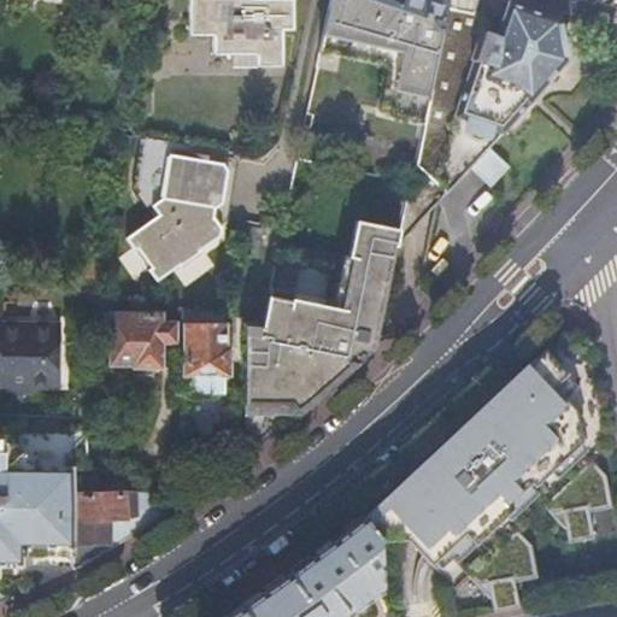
[(213,36),(213,54),(254,54),(254,66),(282,68),(283,31),(293,31),(292,0),(189,0),(189,36),(213,36)]
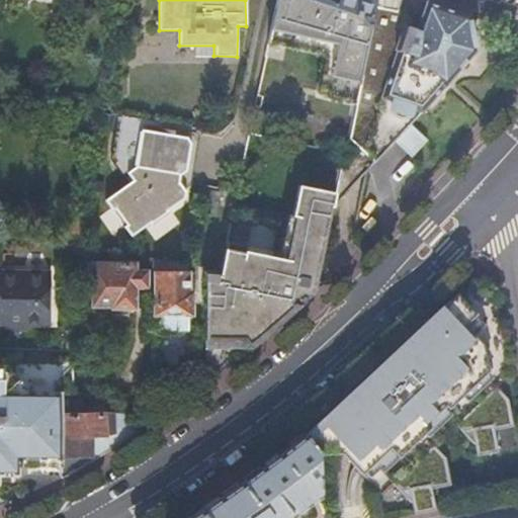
[(355,102),(375,0),(276,0),(268,40),(325,53),(317,90),(326,92),(326,96),(355,102)]
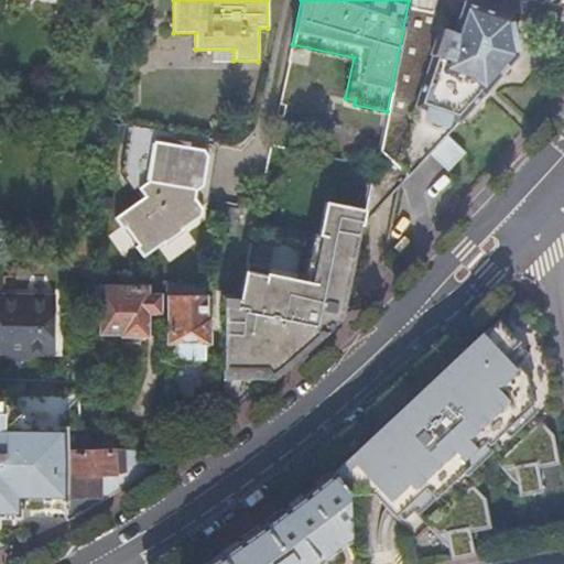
[(409,0),(387,111),(376,164),(366,208),(362,225),(497,77),(494,73),(489,72),(495,57),(510,63),(516,55),(509,15),(463,0),(409,0)]
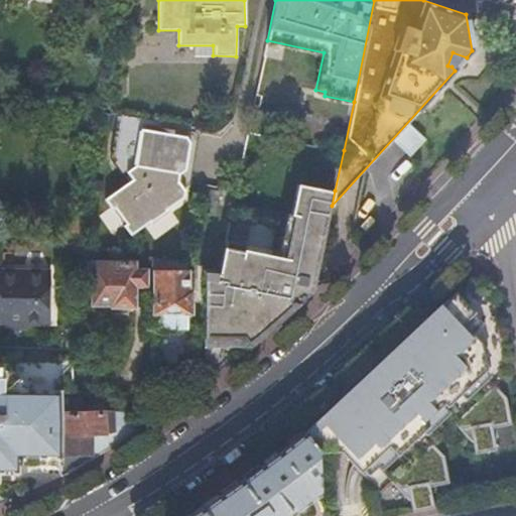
[(213,45),(178,45),(178,55),(213,55),(213,45)]
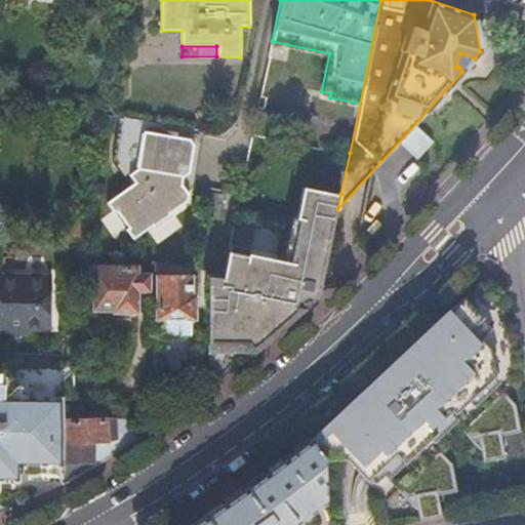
[(462,72),(475,58),(460,53),(455,67),(459,68),(462,72)]
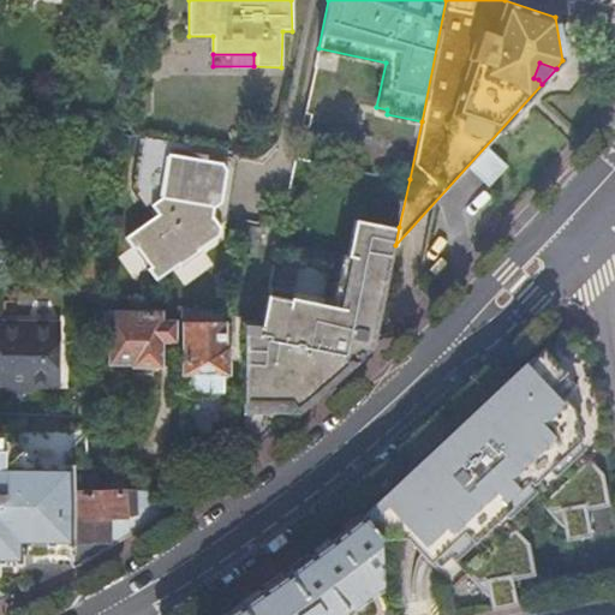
[(159,213),(126,236),(136,249),(139,246),(148,260),(145,262),(157,279),(180,262),(181,264),(203,249),(202,246),(221,233),(222,226),(214,215),(209,214),(210,206),(216,207),(224,201),(230,168),(225,161),(169,153),(162,196),(153,203),(159,213)]
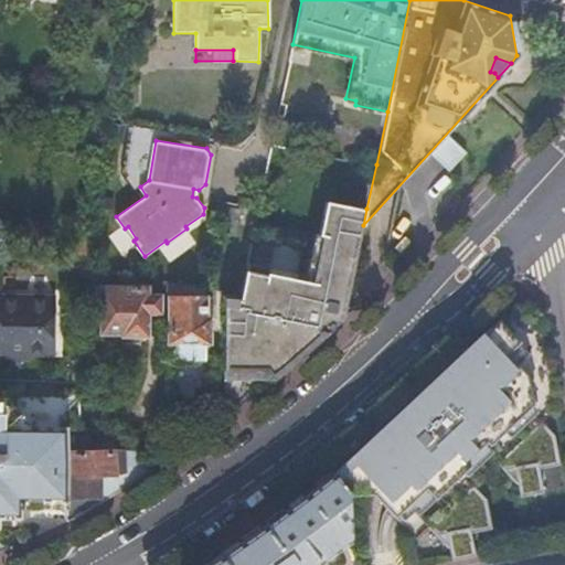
[(224,201),(217,231),(234,234),(241,204),(224,201)]
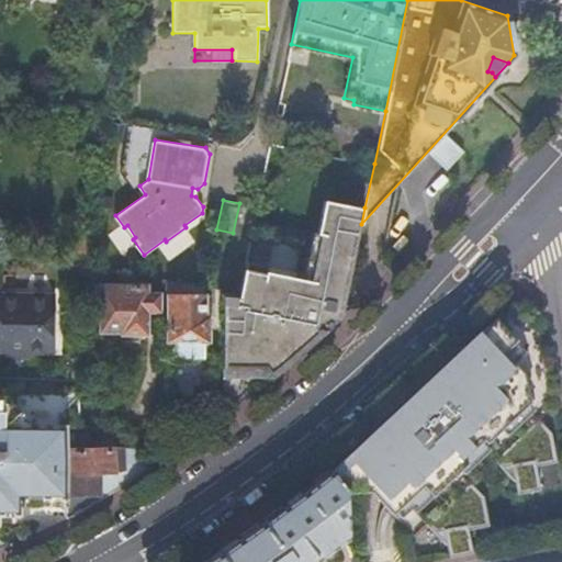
[(251,231),(238,294),(225,294),(223,413),(287,367),(299,355),(353,304),(346,303),(361,224),(364,208),(326,200),(321,229),(323,229),(321,245),(251,231)]
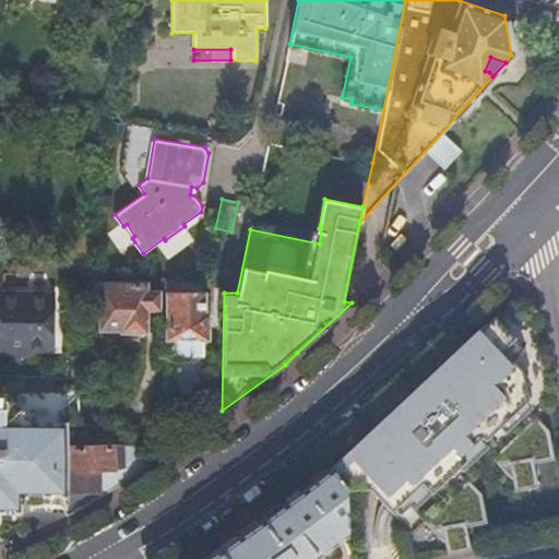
[(203,282),(164,275),(164,290),(203,292),(203,282)]
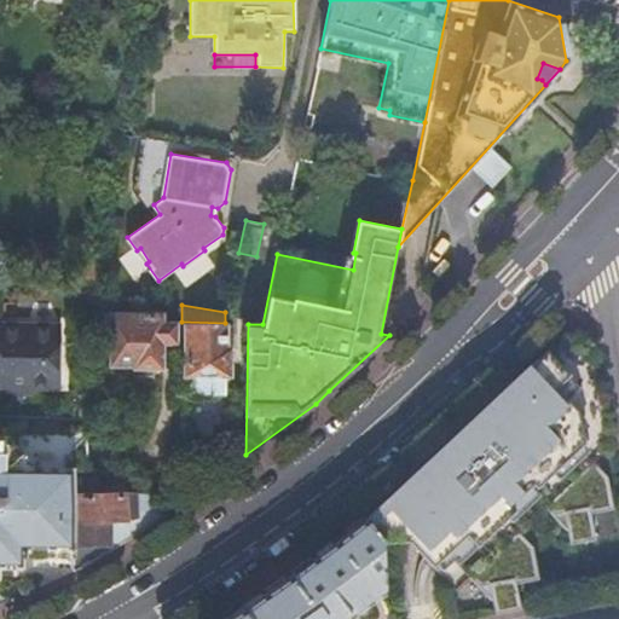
[(110,311),(109,364),(134,365),(134,368),(162,369),(163,341),(175,341),(177,322),(163,320),(163,312),(110,311)]
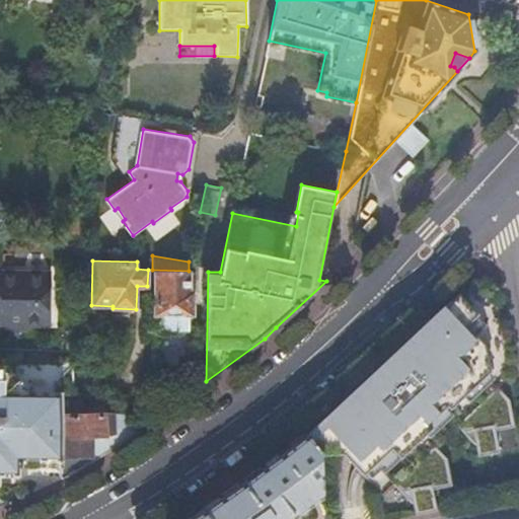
[(0,288),(13,290),(14,320),(46,320),(46,299),(52,298),(52,270),(1,271),(1,264),(0,264),(0,288)]
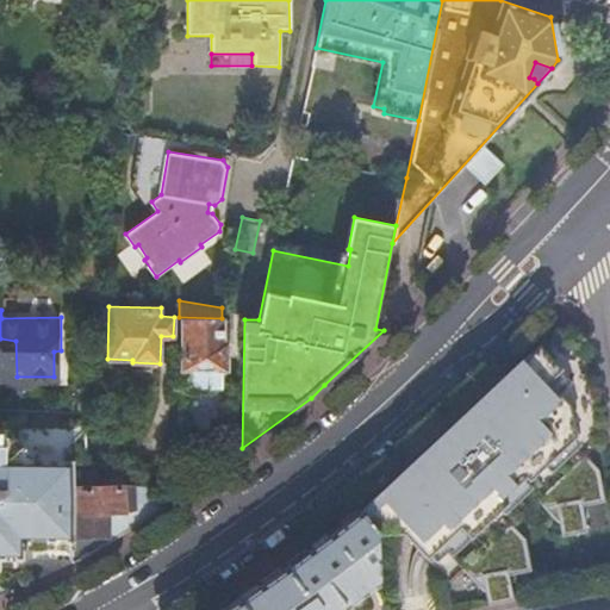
[(179,317),(180,371),(186,371),(186,387),(222,387),(222,369),(228,369),(228,342),(225,342),(225,318),(222,318),(179,317)]
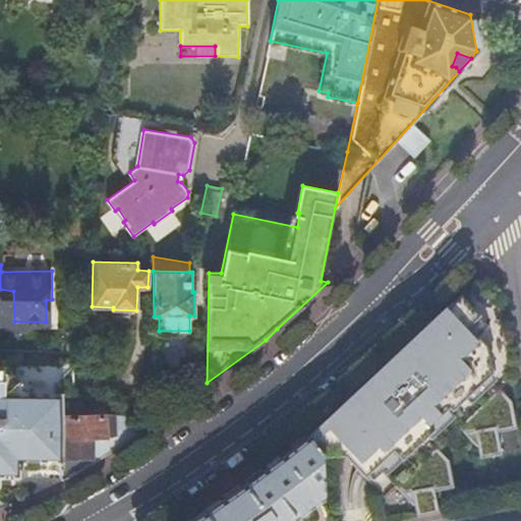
[(436,448),(458,427),(499,389),(518,371),(499,286),(474,279),(435,320),(407,346),(395,358),(379,372),(369,382),(324,421),(305,436),(321,458),(322,457),(343,456),(368,481),(380,470),(395,486),(436,448)]
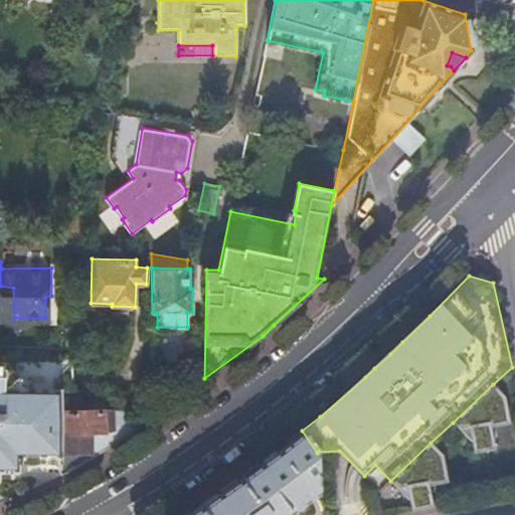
[(0,286),(0,312),(1,312),(1,318),(14,318),(13,288),(0,286)]
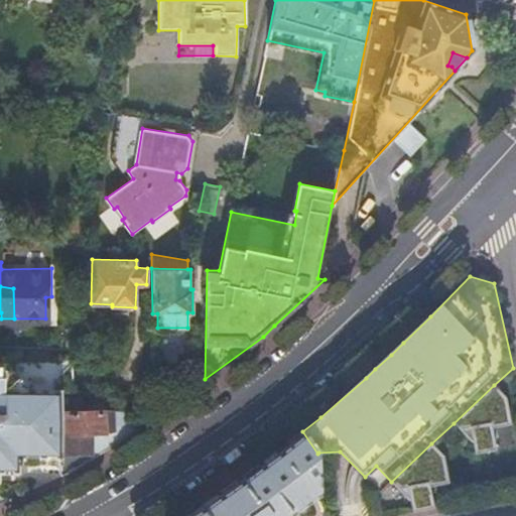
[(73,367),(73,357),(14,357),(15,391),(0,391),(0,471),(19,472),(19,462),(62,462),(60,432),(59,389),(74,389),(73,367)]
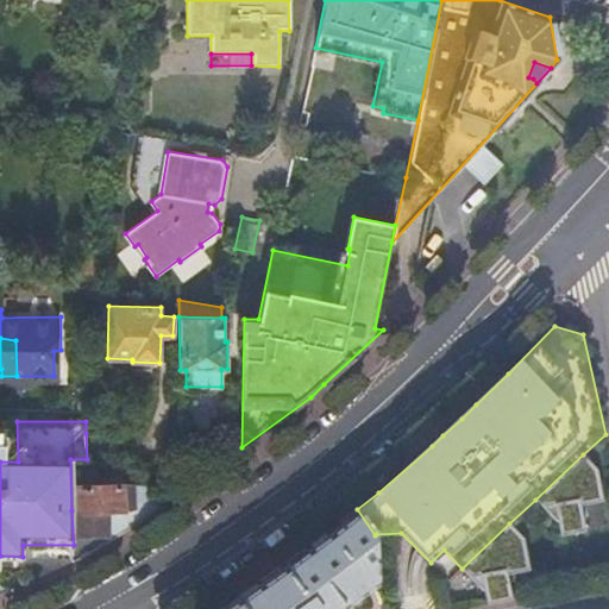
[(0,462),(18,462),(17,421),(6,421),(6,443),(0,443),(0,462)]
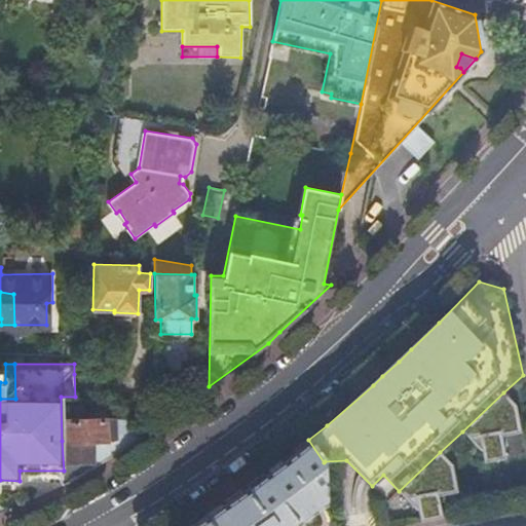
[(481,451),(482,453),(503,449),(501,437),(521,434),(516,406),(503,392),(462,431),(481,451)]
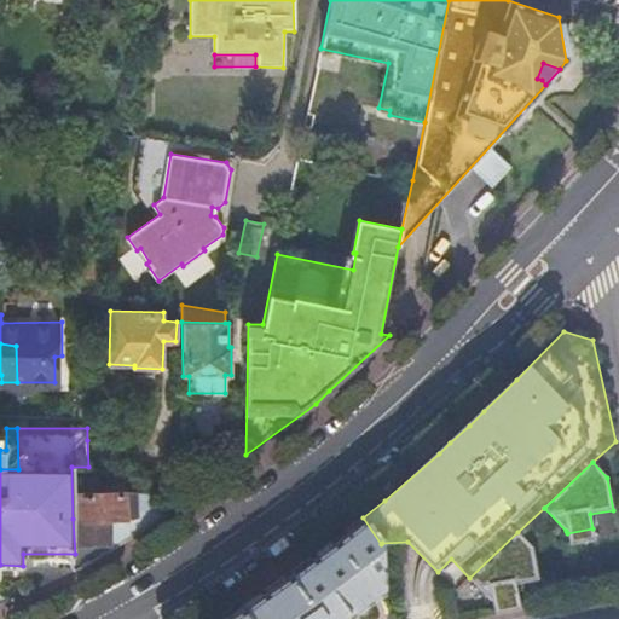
[(108,466),(88,467),(71,467),(73,519),(75,554),(75,566),(80,567),(113,548),(165,515),(155,495),(129,493),(109,475),(108,466)]
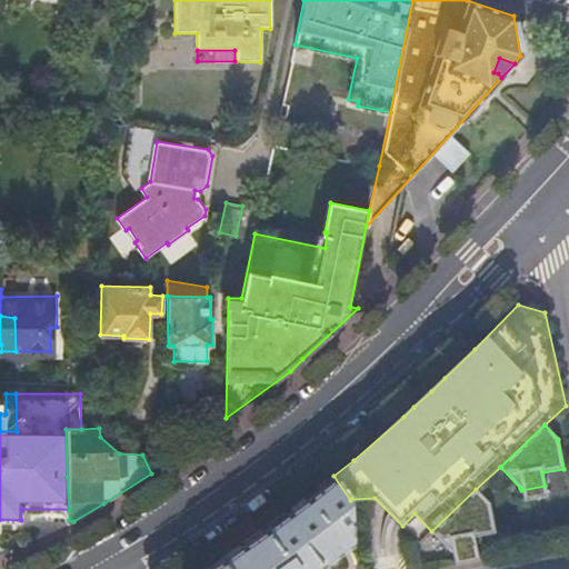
[(350,500),(333,476),(315,492),(292,510),(270,527),(245,545),(219,562),(208,568),(319,568),(351,547),(349,502),(352,502),(350,500)]
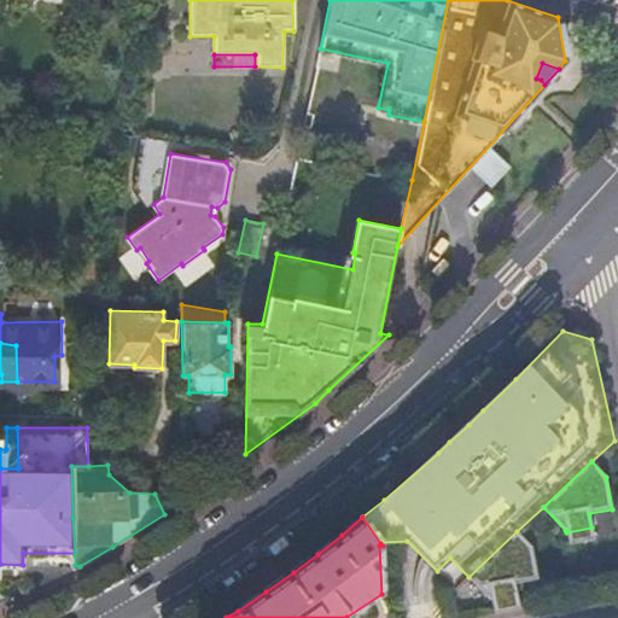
[(594,540),(592,528),(566,532),(569,544),(594,540)]
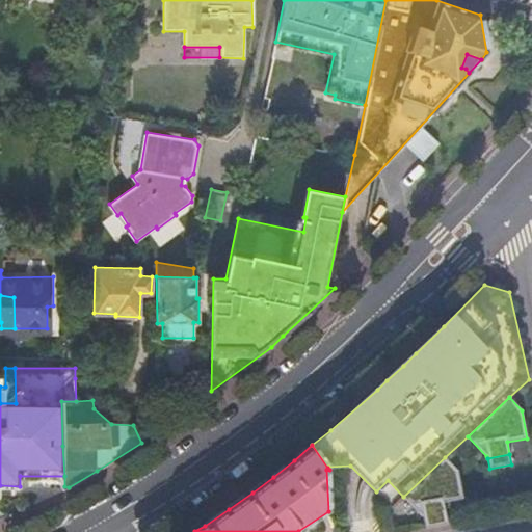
[(403,497),(424,519),(445,514),(444,503),(462,499),(457,471),(445,457),(403,497)]
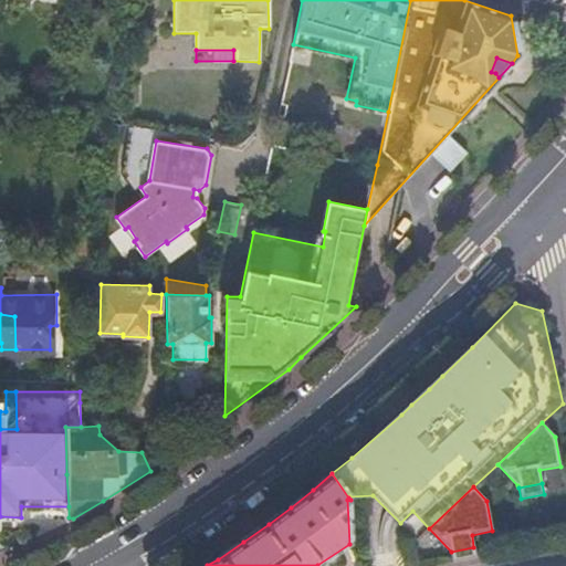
[(417,540),(429,528),(412,511),(400,523),(417,540)]
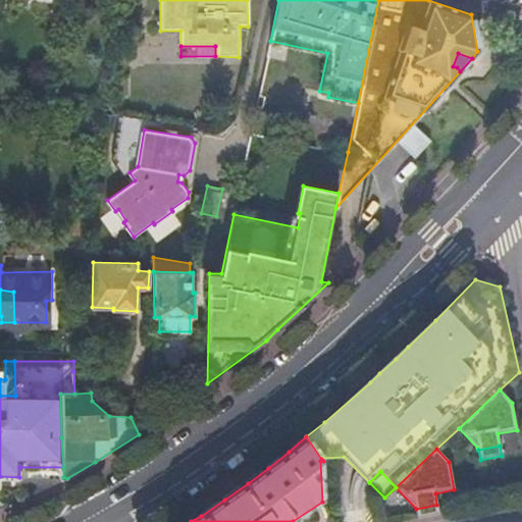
[(438,515),(436,505),(416,509),(418,519),(438,515)]
